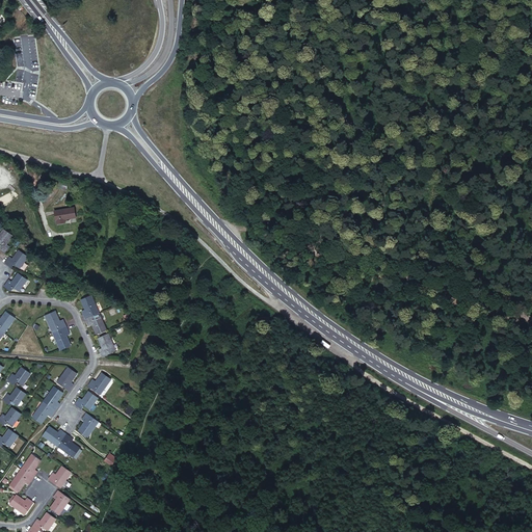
[(72,207),(52,209),(54,222),(64,221),(63,216),(73,215),(72,207)]
